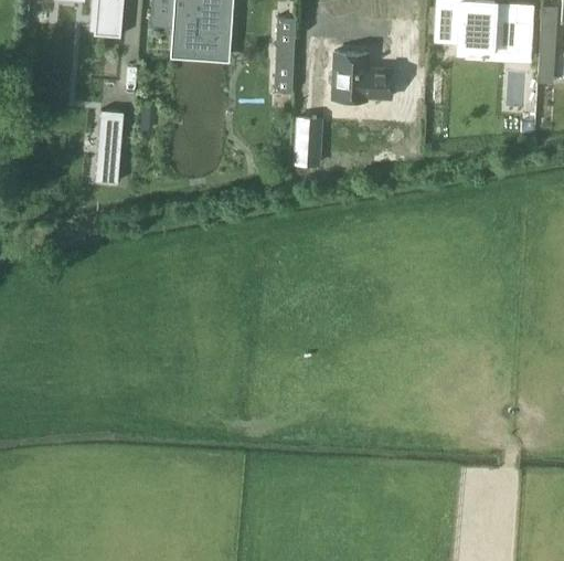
[(97,0),(95,33),(120,34),(121,0),(97,0)]
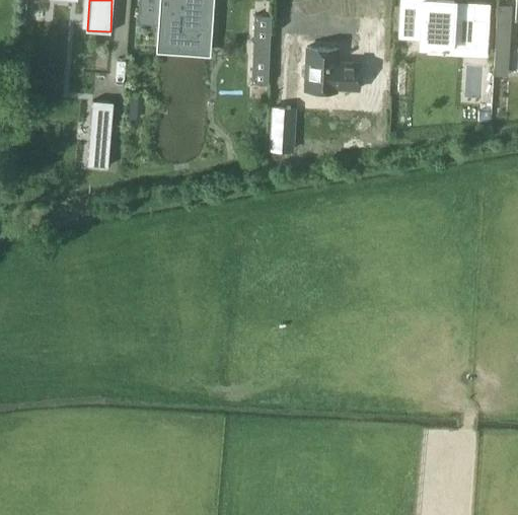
[(140,0),(138,26),(141,26),(141,20),(154,21),(165,22),(164,39),(172,40),(177,40),(176,49),(198,50),(200,28),(207,28),(208,0),(140,0)]
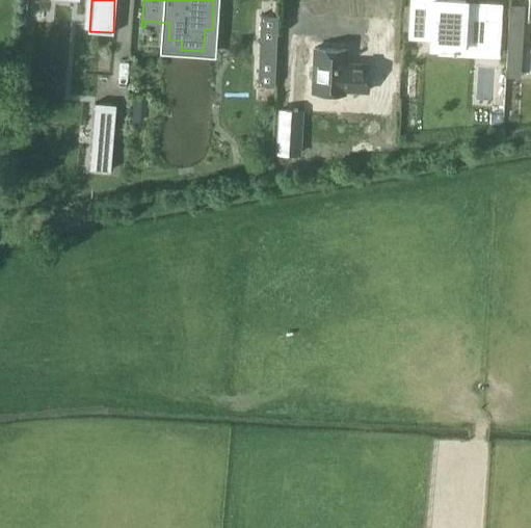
[(414,4),(412,40),(431,41),(431,43),(431,51),(436,51),(462,53),(463,45),(498,47),(498,59),(499,59),(501,23),(486,22),(486,8),(466,7),(466,4),(466,3),(448,2),(443,2),(434,2),(433,6),(414,4)]
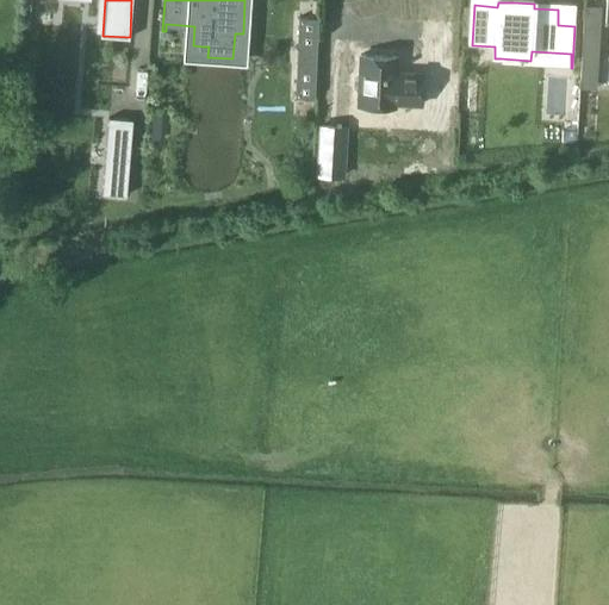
[(585,12),(584,35),(598,36),(600,13),(585,12)]
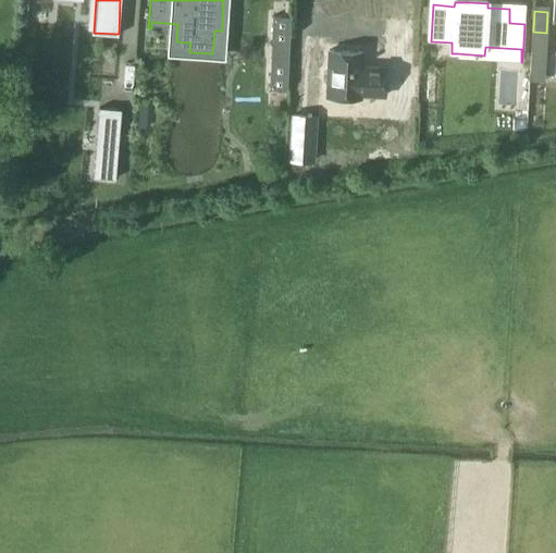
[(274,19),(271,93),(288,93),(292,20),(274,19)]
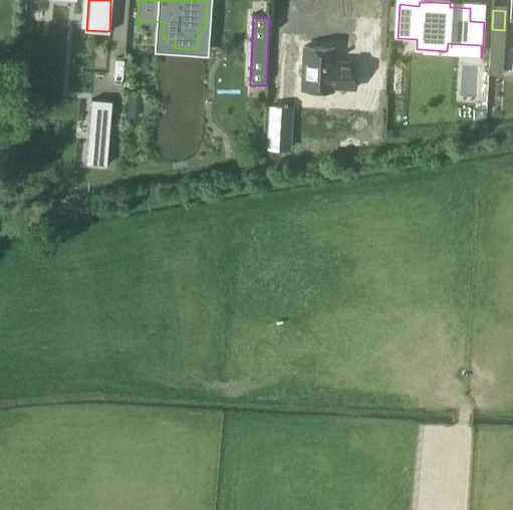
[(334,50),(305,49),(303,91),(333,93),(334,90),(360,91),(360,94),(379,95),(380,56),(362,56),(361,57),(335,55),(335,50),(334,50)]
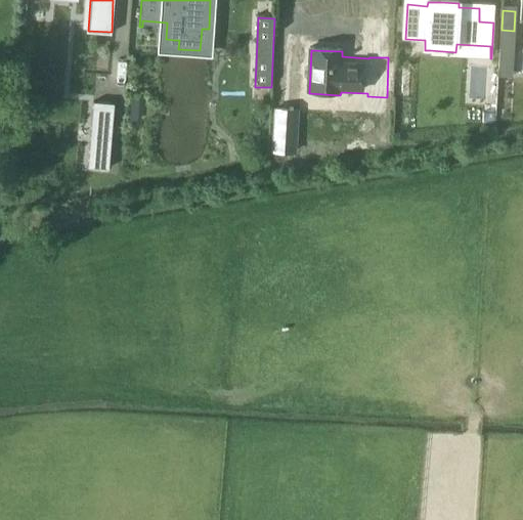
[(509,63),(499,63),(499,80),(508,80),(509,63)]
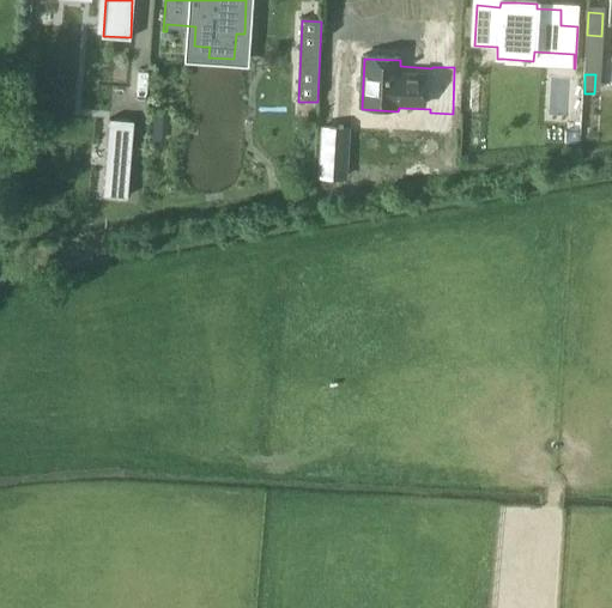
[(128,201),(134,125),(110,123),(104,199),(128,201)]
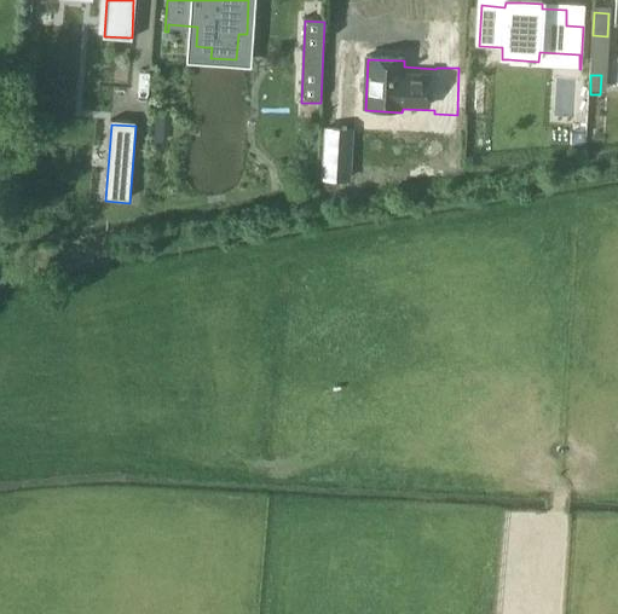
[(351,185),(353,132),(325,131),(322,183),(351,185)]
